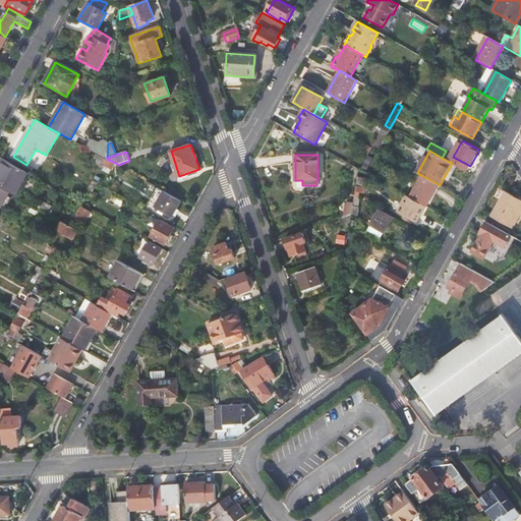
[(6,161),(0,172),(0,186),(9,191),(16,195),(29,173),(6,161)]
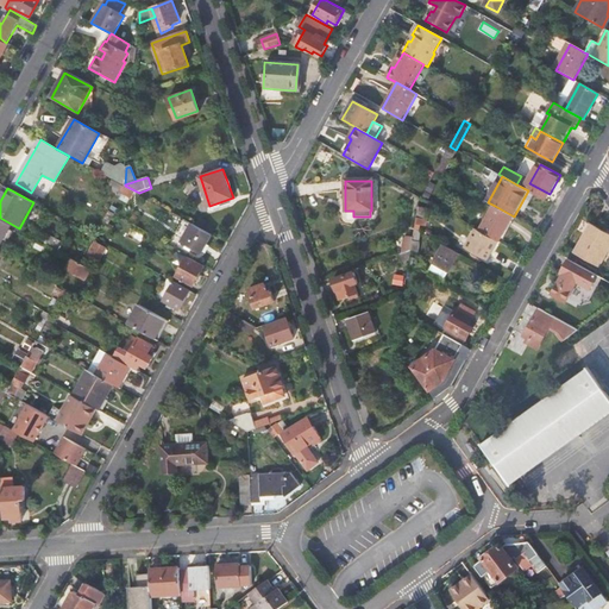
[(495,206),(481,232),(498,242),(498,243),(514,217),(495,206)]
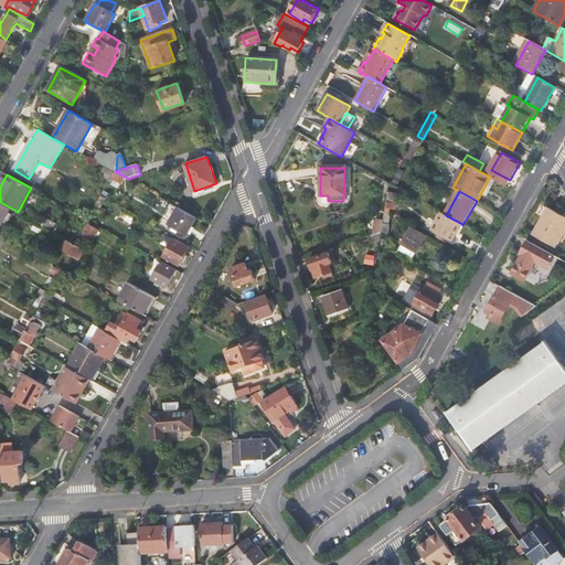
[(397,195),(388,194),(385,210),(394,211),(397,195)]
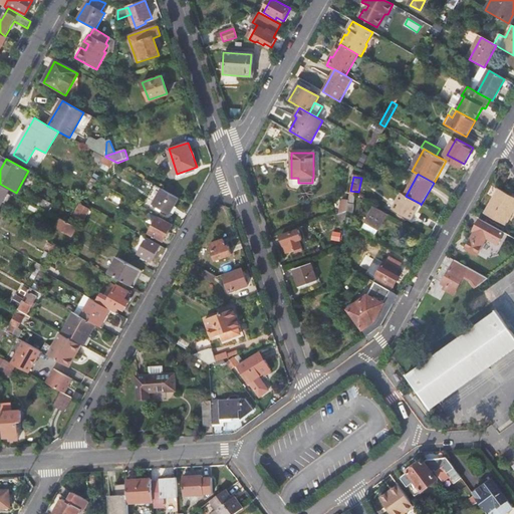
[(94,184),(96,181),(92,178),(88,185),(91,186),(93,183),(94,184)]
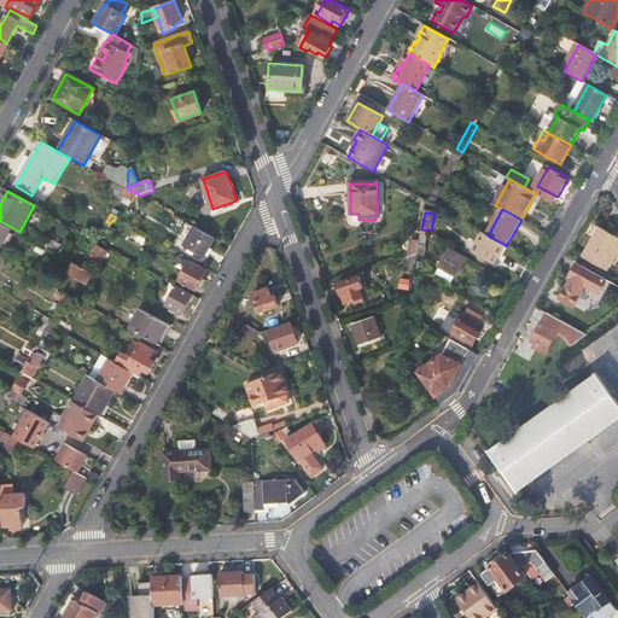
[(0,245),(11,227),(0,221),(0,245)]
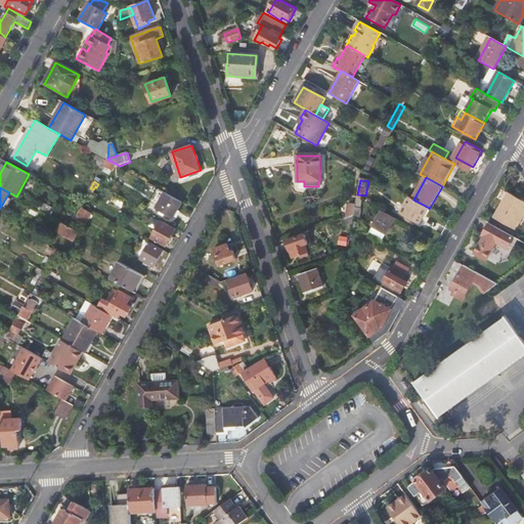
[(517,228),(523,216),(523,199),(510,191),(495,217),(517,228)]
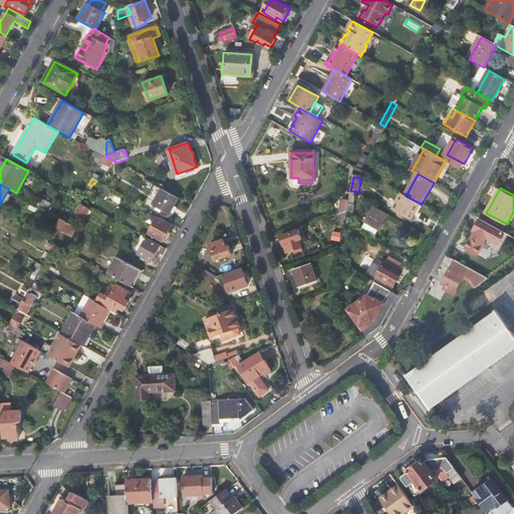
[(170,213),(178,199),(162,190),(154,204),(170,213)]
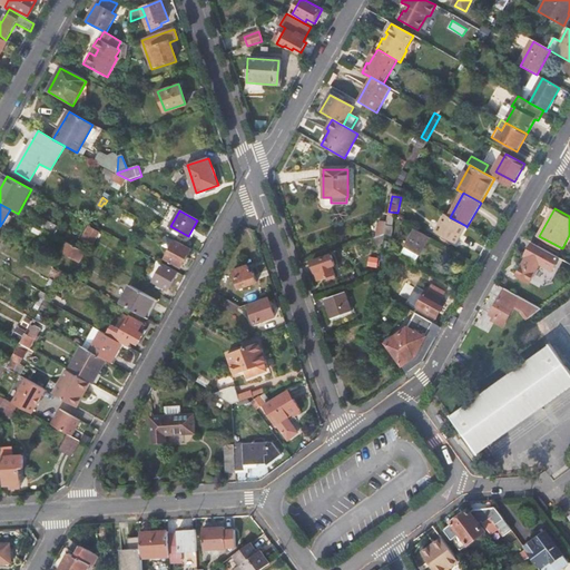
[(77,235),(71,245),(75,246),(87,224),(70,215),(64,227),(77,235)]
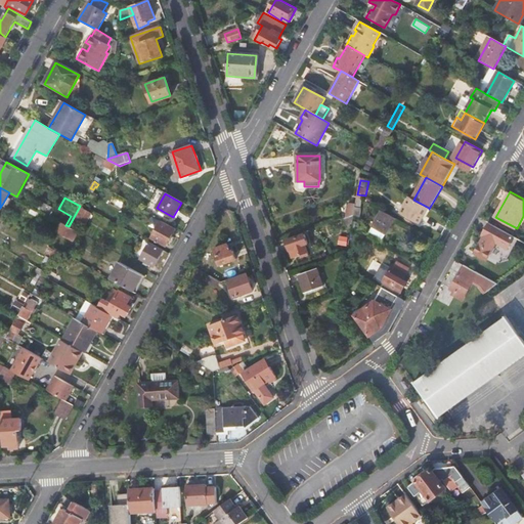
[(419,225),(429,208),(413,200),(409,198),(400,215),(419,225)]
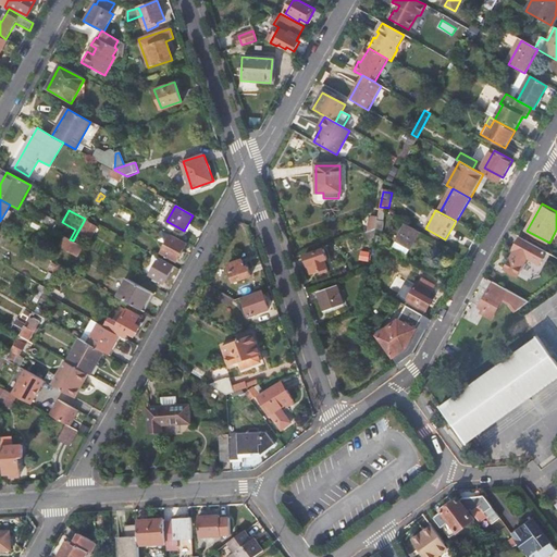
[(370,215),(367,231),(376,227),(379,218),(370,215)]
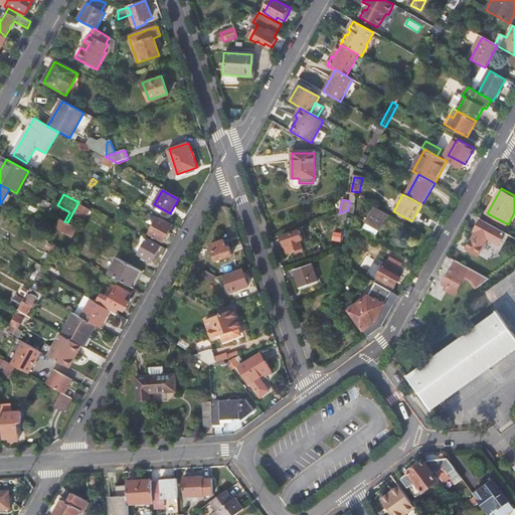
[(74,213),(84,220),(92,209),(81,202),(74,213)]
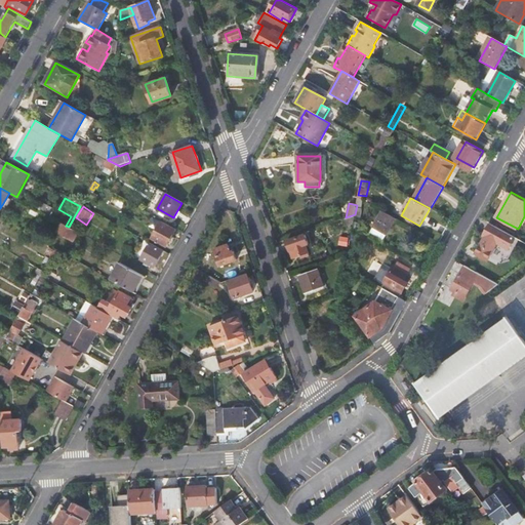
[(388,234),(396,218),(384,212),(375,227),(388,234)]
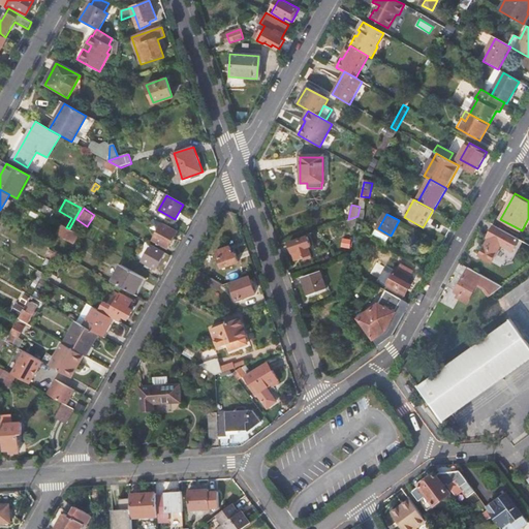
[(57,215),(54,220),(63,225),(65,220),(57,215)]
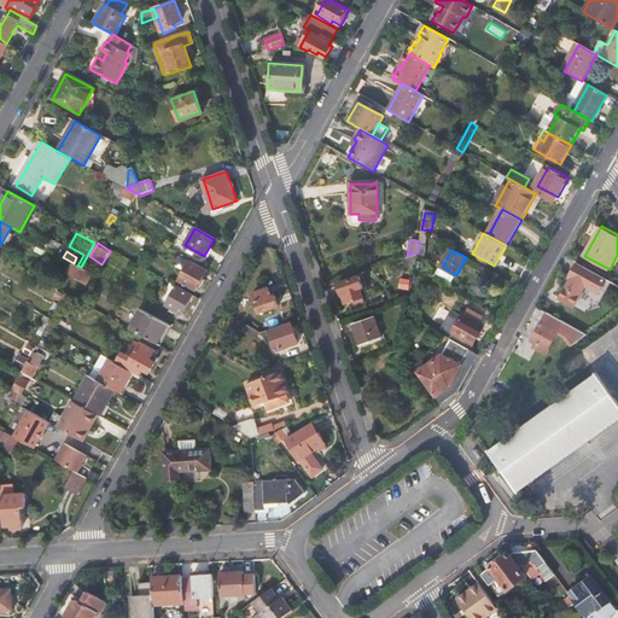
[(208,270),(191,261),(180,280),(197,290),(208,270)]
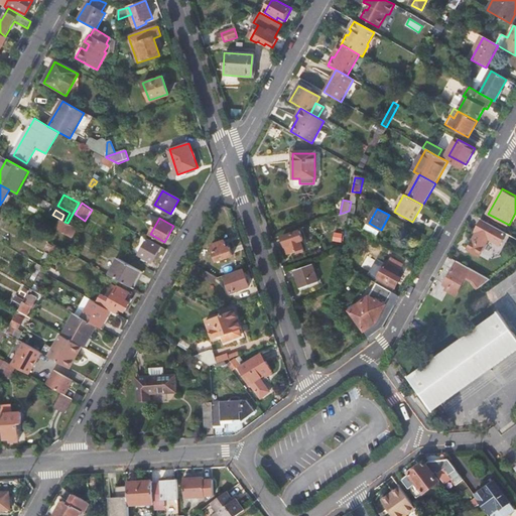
[(73,238),(78,229),(68,223),(65,222),(61,220),(56,229),(73,238)]
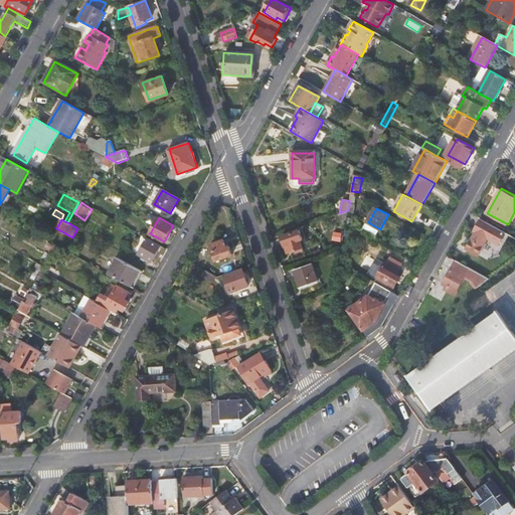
[(501,243),(507,232),(483,219),(477,230),(479,231),(469,248),(480,254),(490,237),(501,243)]
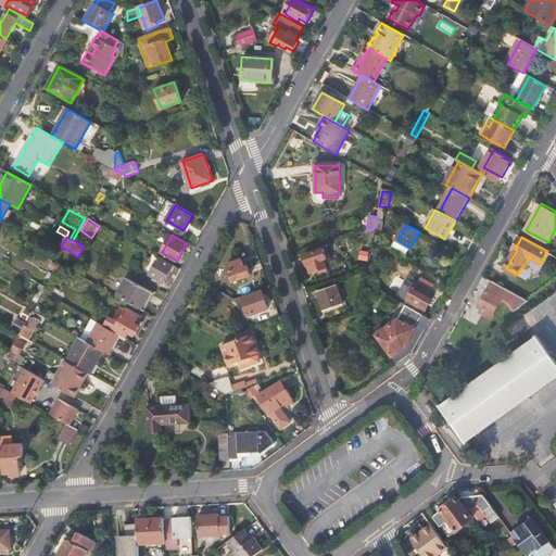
[(406,256),(411,248),(397,240),(392,249),(406,256)]
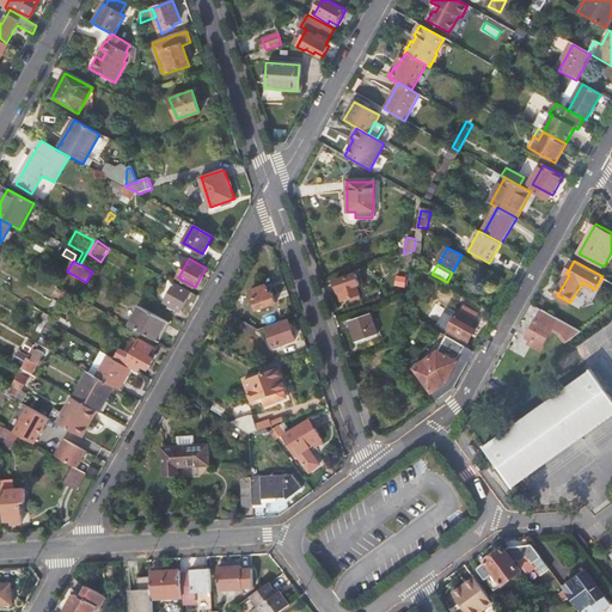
[(335,281),(342,300),(359,294),(355,281),(359,280),(356,273),(335,281)]
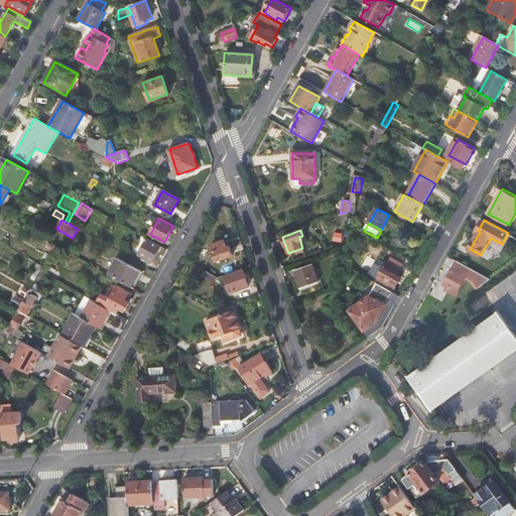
[(152,263),(161,247),(148,240),(140,255),(152,263)]
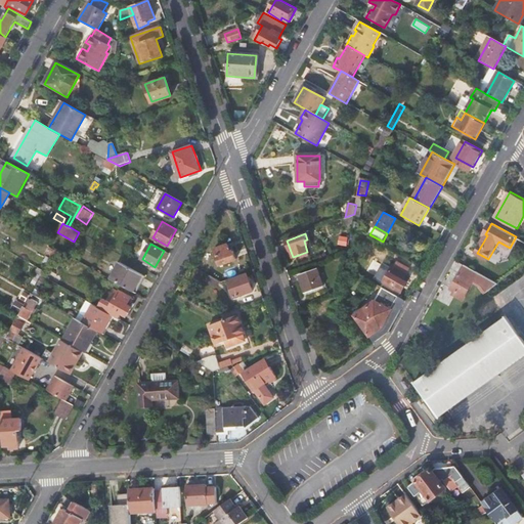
[(216,248),(221,264),(236,258),(234,250),(231,251),(228,244),(216,248)]
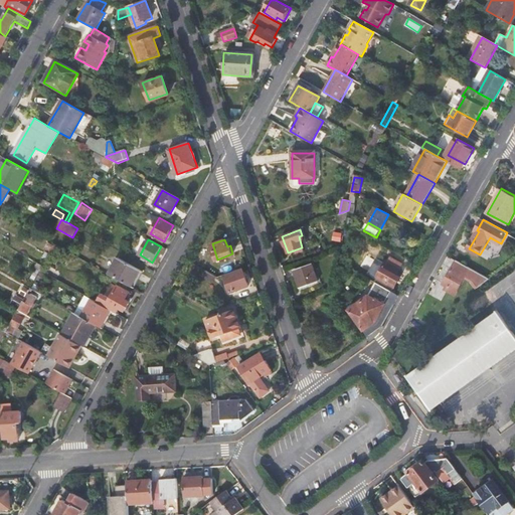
[(116,256),(107,274),(131,287),(140,271),(116,256)]
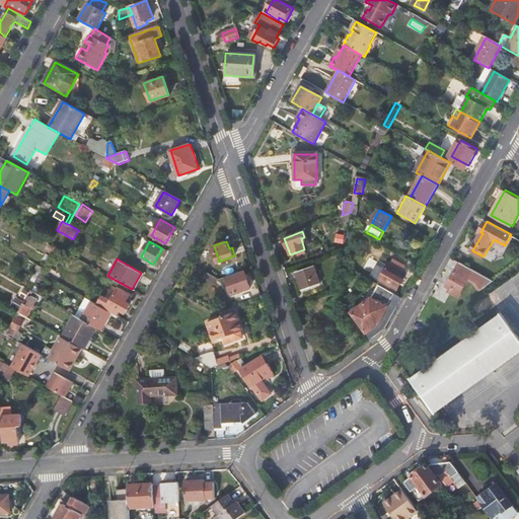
[(394,261),(391,266),(403,273),(406,268),(394,261)]
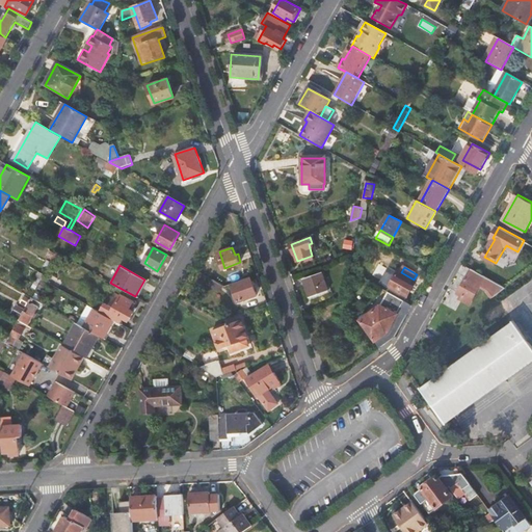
[(480,288),(495,296),(504,289),(473,270),(458,294),(464,297),(462,301),(471,306),(480,288)]
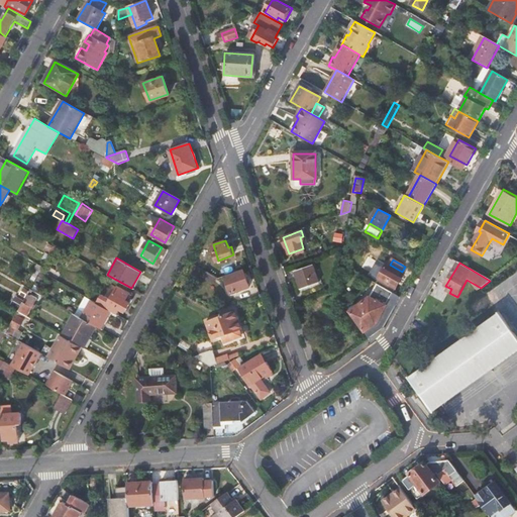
[(318,281),(312,265),(295,271),(301,287),(318,281)]
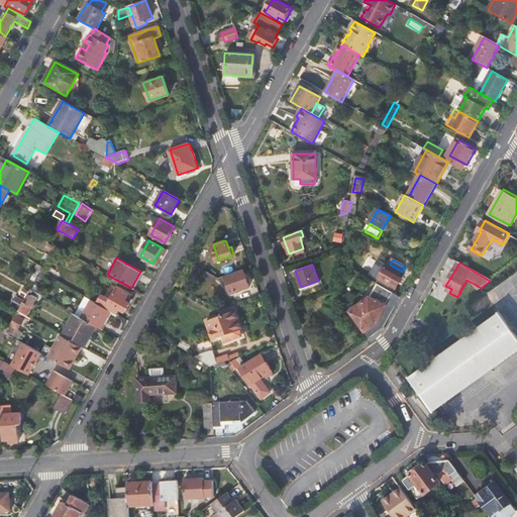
[(382,280),(396,289),(398,289),(406,275),(402,272),(390,265),(389,265),(381,279),(382,280)]
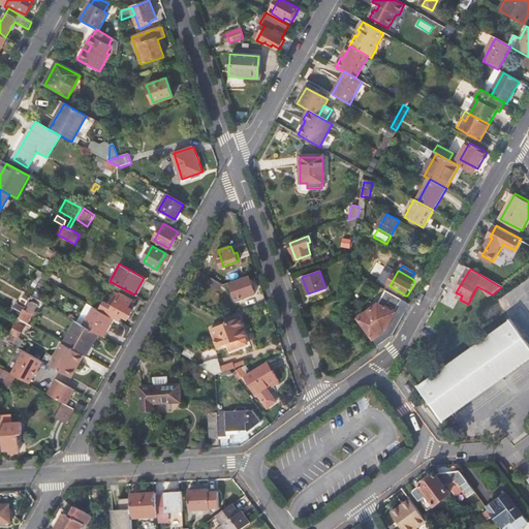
[(254,293),(248,277),(229,283),(236,300),(254,293)]
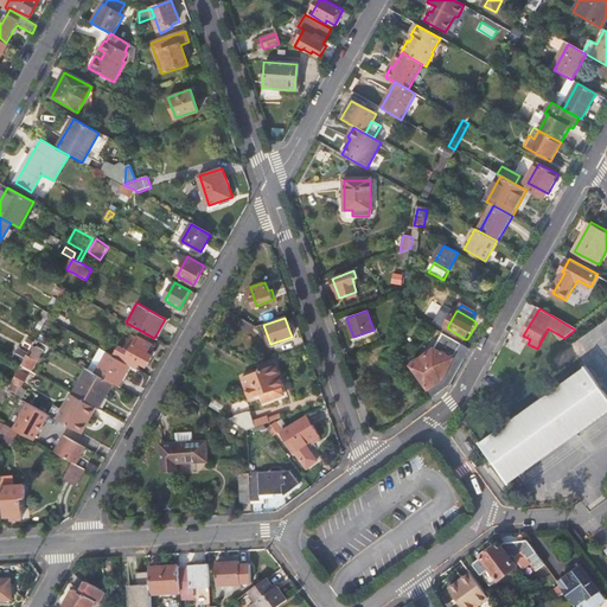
[(253,331),(255,326),(244,319),(242,325),(253,331)]
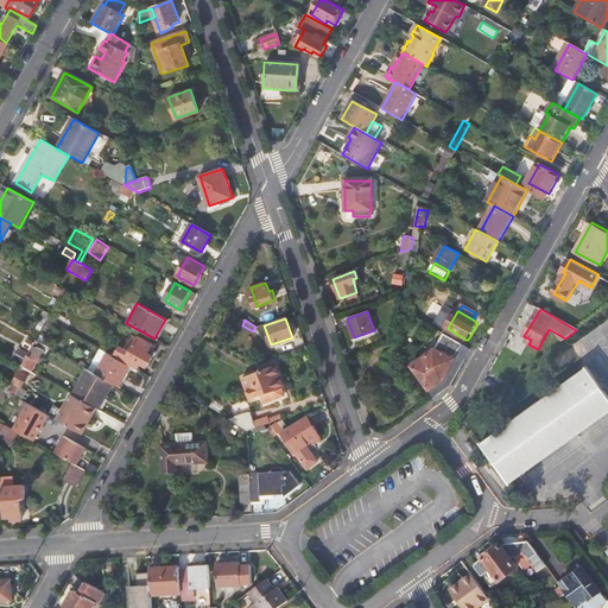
[(463,343),(466,340),(449,329),(445,334),(463,343)]
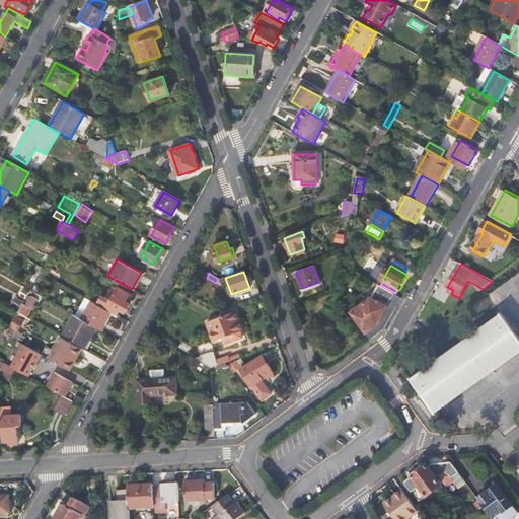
[(370,301),(352,314),(371,341),(385,329),(392,317),(396,310),(390,306),(396,294),(395,293),(380,285),(379,284),(370,301)]
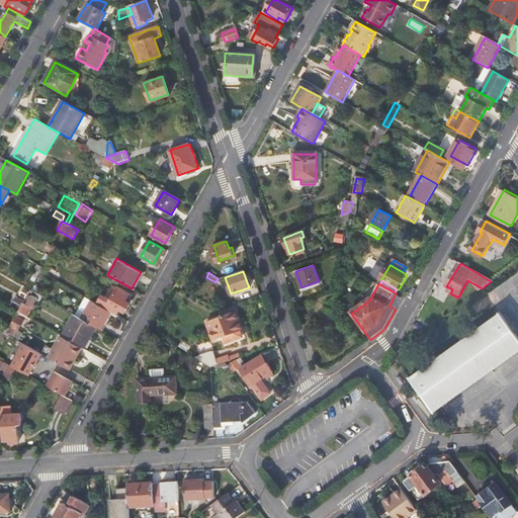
[(99,306),(110,312),(111,313),(118,316),(121,311),(125,312),(131,304),(126,300),(130,294),(119,288),(111,301),(104,296),(104,297),(102,296),(101,298),(102,299),(99,306)]
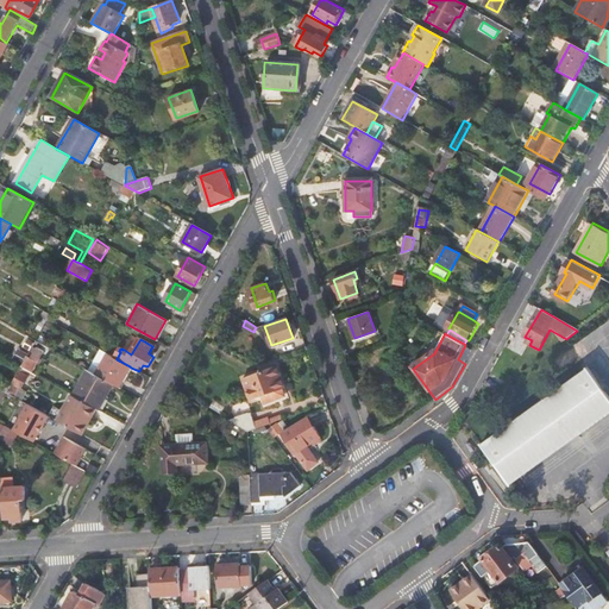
[(458,359),(465,364),(473,350),(465,345),(458,359)]
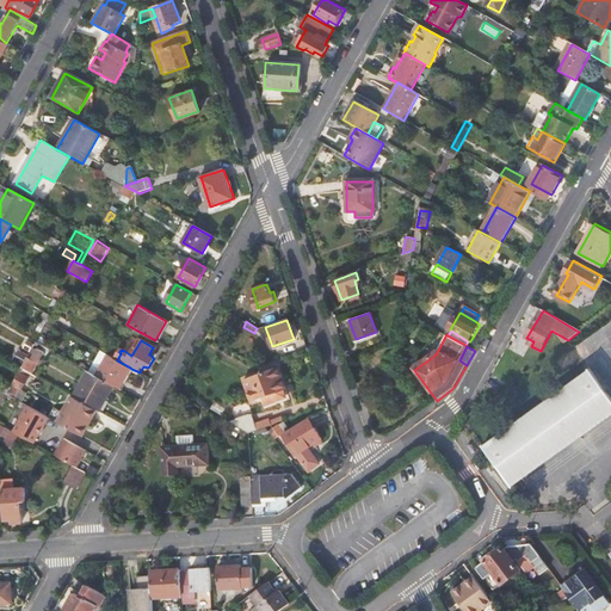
[(31,358),(29,357),(22,368),(35,375),(47,355),(37,349),(31,358)]
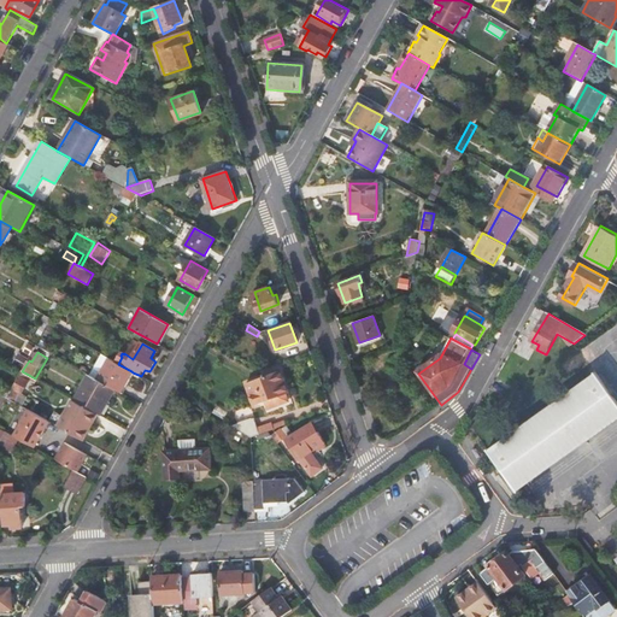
[(111,359),(99,381),(116,391),(121,393),(133,372),(131,371),(118,364),(111,359)]
